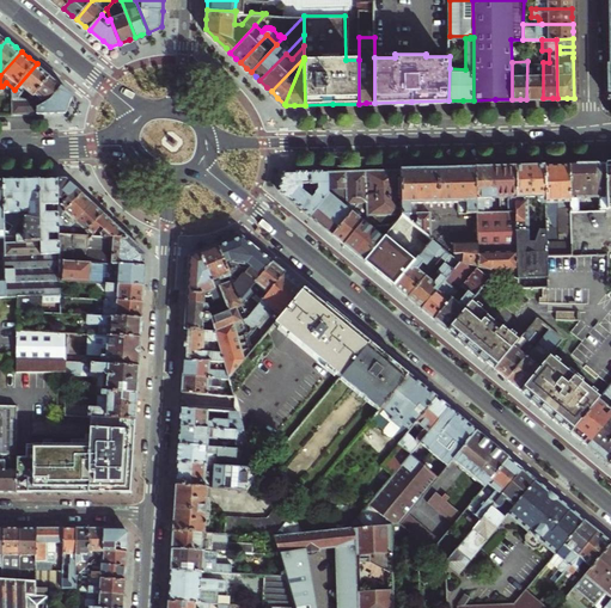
[(543,61),(527,61),(526,99),(536,98),(543,98),(543,62),(543,61)]
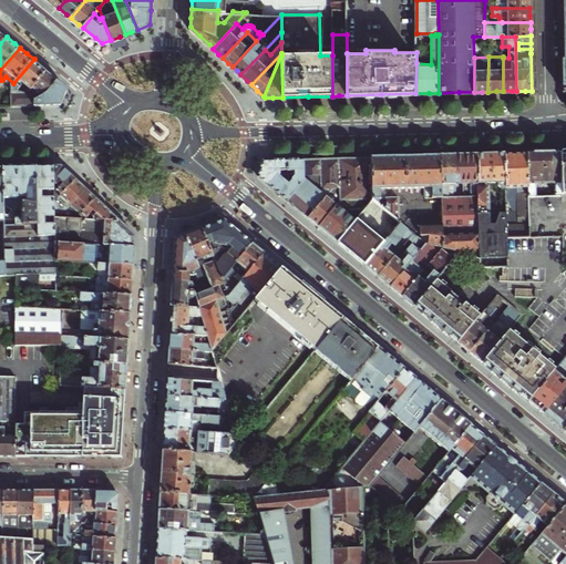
[(13,83),(13,89),(18,89),(22,90),(22,104),(30,104),(30,91),(47,70),(42,65),(34,59),(13,83)]
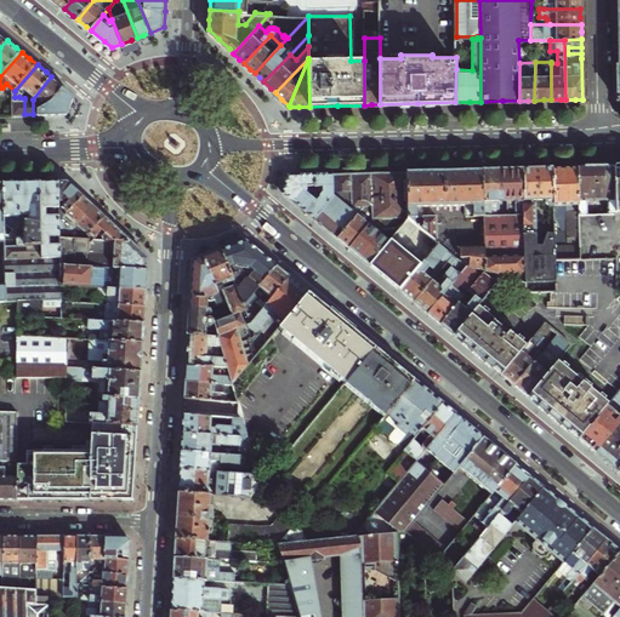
[(58,83),(51,76),(33,100),(33,114),(40,114),(40,104),(43,102),(52,101),(63,86),(58,83)]
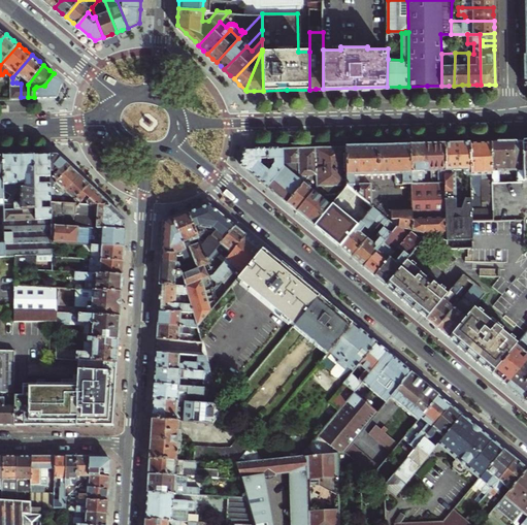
[(63,80),(54,73),(44,86),(36,87),(34,89),(34,97),(58,96),(60,89),(63,80)]
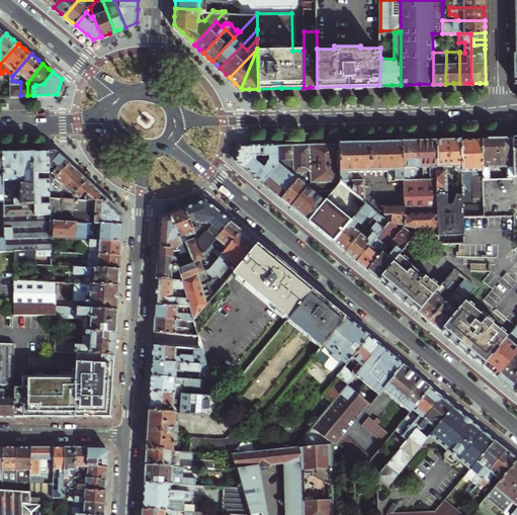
[(492,138),(482,138),(483,176),(489,176),(489,164),(507,163),(508,176),(513,175),(513,174),(512,137),(503,138),(492,138)]
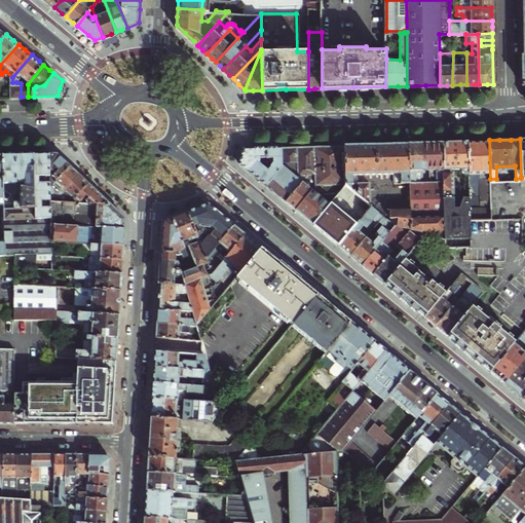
[(469,167),(469,174),(481,180),(481,195),(491,195),(490,179),(489,140),(475,141),(467,141),(469,167)]
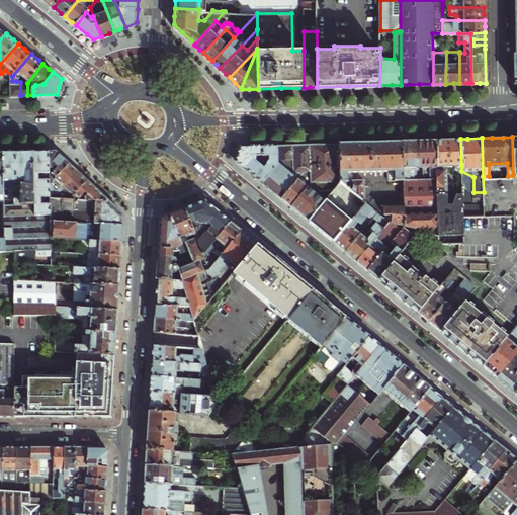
[(453,165),(453,139),(443,139),(435,140),(436,169),(443,168),(443,165),(453,165)]
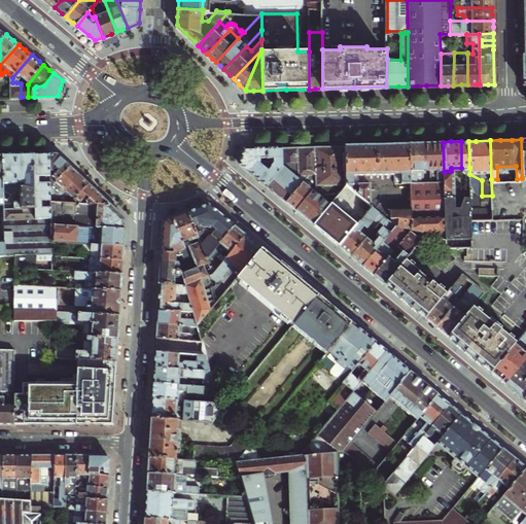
[(461,168),(469,168),(468,141),(465,141),(461,141),(461,168)]
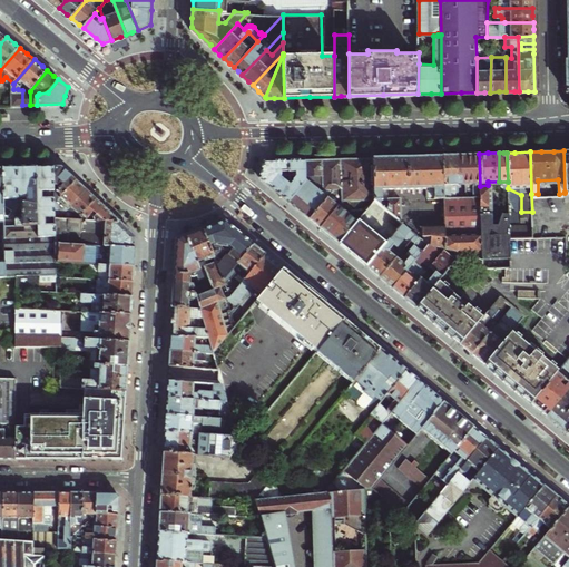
[(449,154),(443,155),(444,196),(455,195),(458,194),(458,183),(458,154),(449,154)]
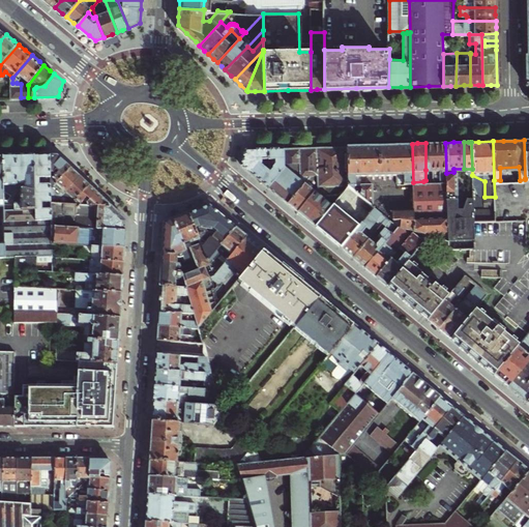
[(438,143),(433,143),(433,170),(434,180),(434,181),(441,181),(446,181),(446,173),(445,143),(444,143),(438,143)]
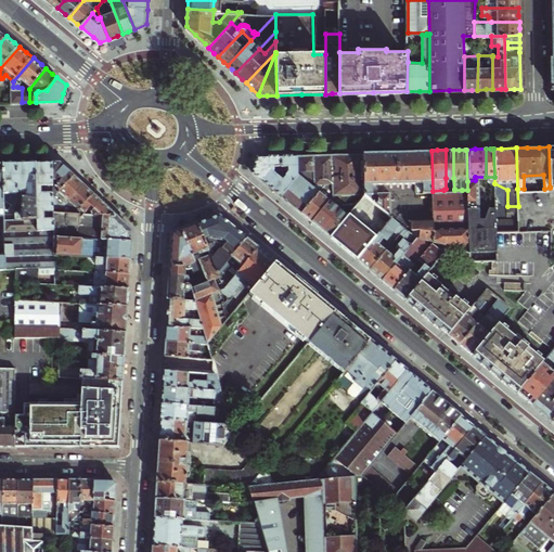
[(365,193),(378,192),(378,182),(398,181),(398,151),(368,152),(363,152),(365,193)]
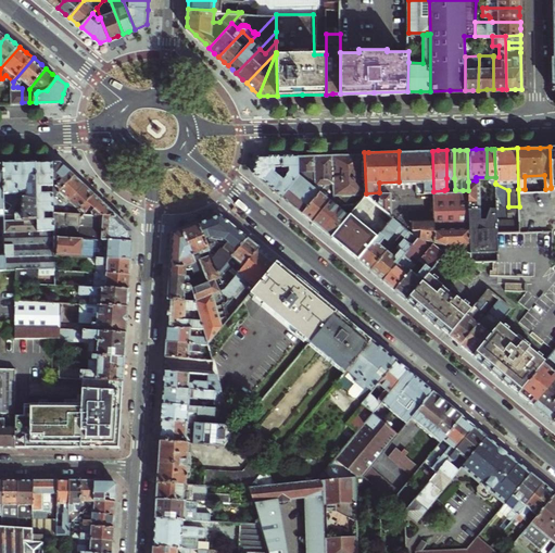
[(433,191),(432,151),(423,151),(408,151),(399,151),(399,181),(417,181),(417,191),(433,191)]
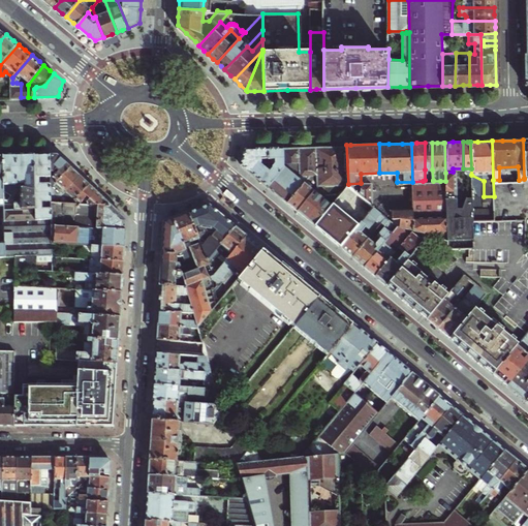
[(318,185),(348,184),(346,145),(327,146),(296,147),(284,147),(284,155),(284,163),(296,174),(297,173),(302,174),(310,174),(317,174),(318,185)]
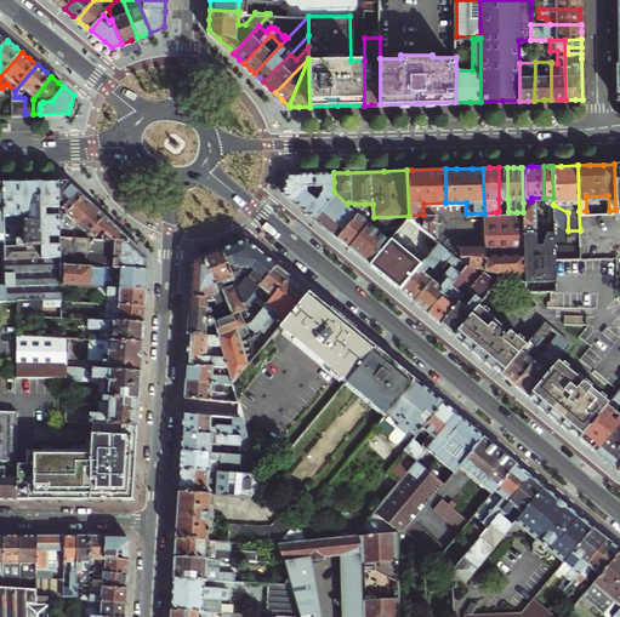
[(301,190),(316,172),(305,173),(289,173),(284,192),(294,200),(301,190)]
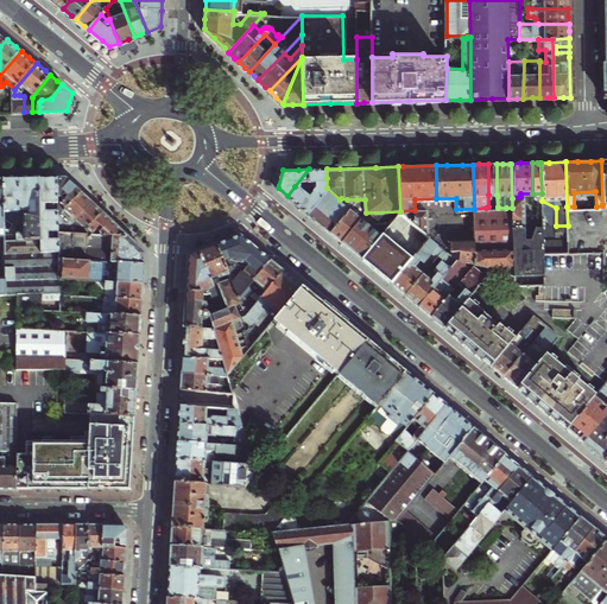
[(309,169),(295,186),(307,186),(327,191),(327,188),(327,178),(327,169),(322,169),(309,169)]
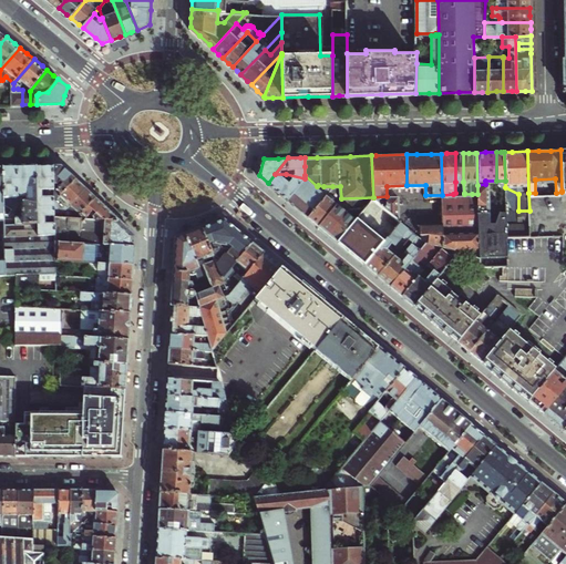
[(54,201),(76,177),(74,174),(67,166),(63,163),(55,164),(55,182),(59,182),(62,180),(64,182),(60,186),(55,186),(54,201)]
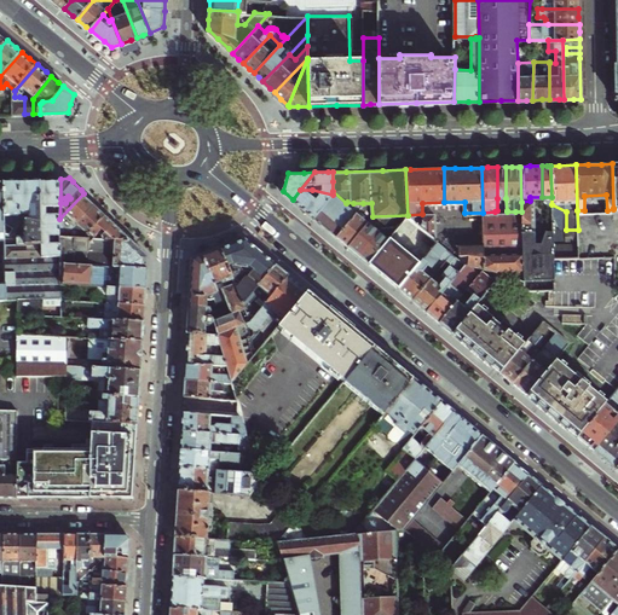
[(0,297),(19,297),(58,296),(59,280),(59,261),(59,235),(59,219),(61,203),(61,198),(61,179),(50,179),(42,179),(46,241),(19,242),(7,242),(9,282),(0,282),(0,297)]
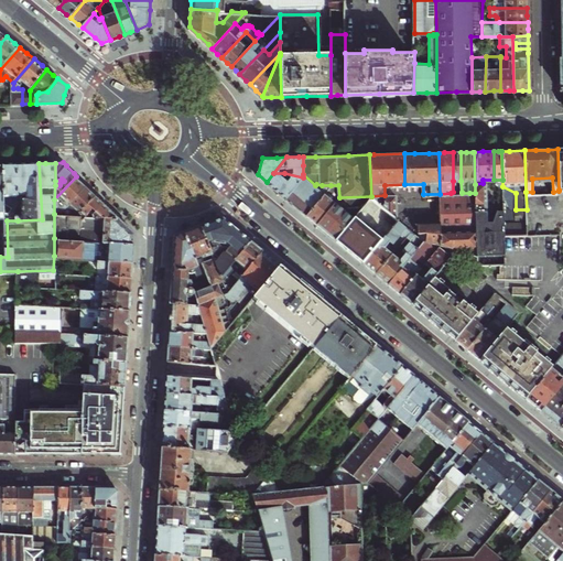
[(20,163),(6,164),(7,193),(21,193),(21,191),(29,191),(29,196),(24,196),(24,214),(18,213),(18,220),(42,219),(39,163),(20,163)]
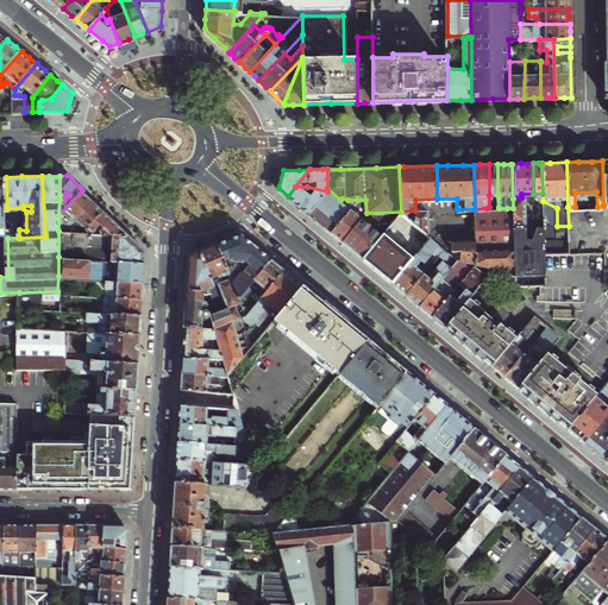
[(309,214),(327,191),(307,187),(295,187),(288,196),(300,206),(309,214)]
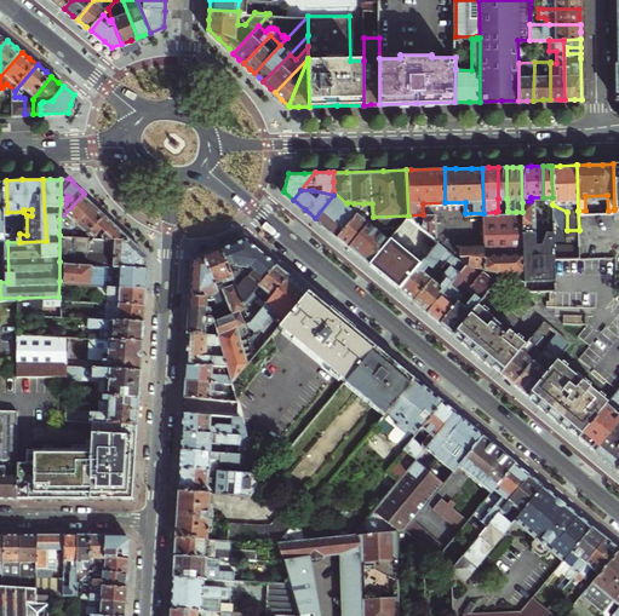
[(333,191),(333,195),(315,218),(320,222),(325,225),(333,232),(338,236),(364,203),(354,203),(348,202),(347,203),(333,191)]
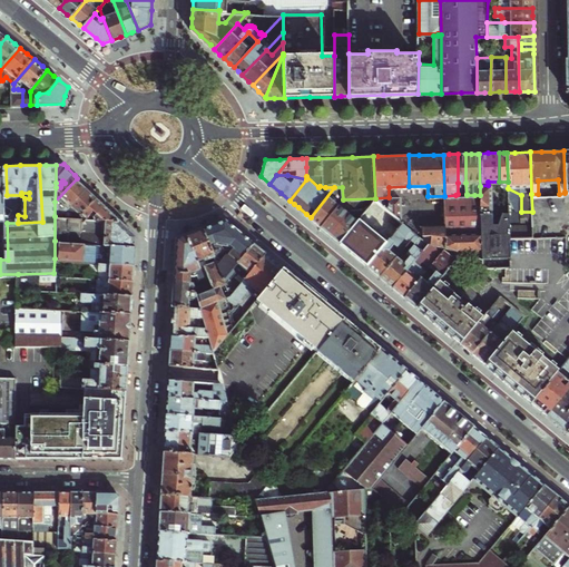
[(60,217),(88,188),(84,184),(77,178),(55,202),(55,216),(60,217)]
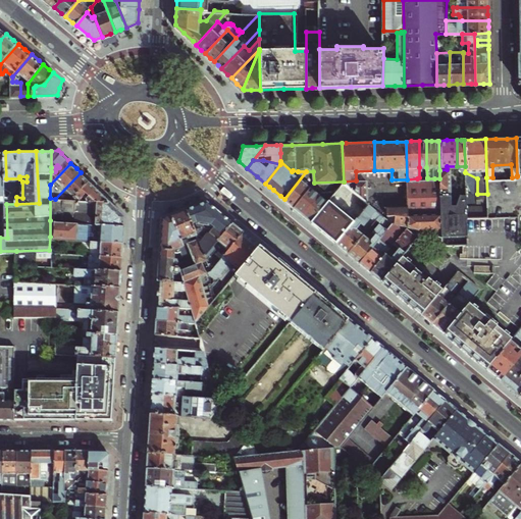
[(447,169),(439,170),(439,178),(440,229),(441,237),(441,243),(467,243),(466,214),(466,194),(465,172),(457,167),(457,166),(447,166),(447,169)]
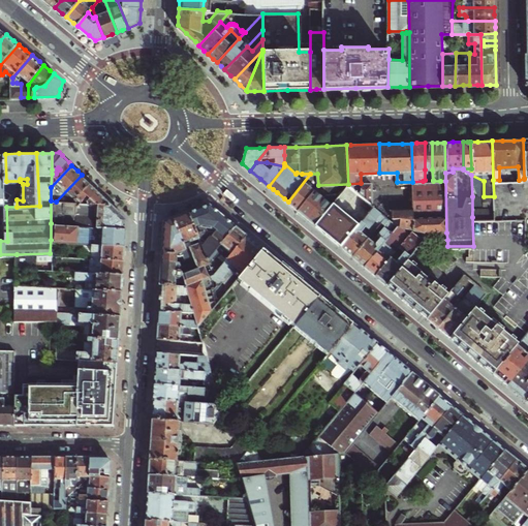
[(298,209),(318,185),(317,174),(310,174),(288,202),(293,206),(298,209)]
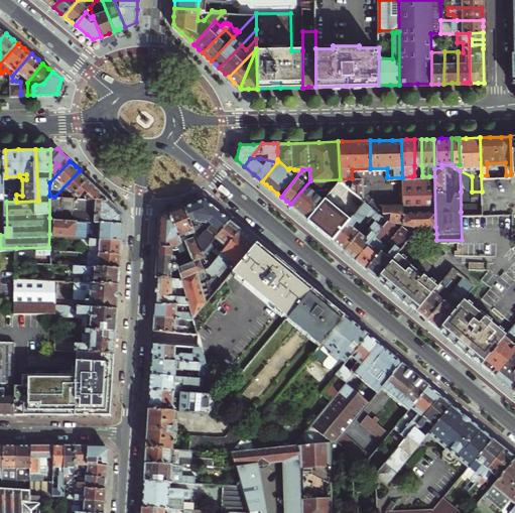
[(85,175),(80,170),(54,197),(70,198),(89,178),(85,175)]
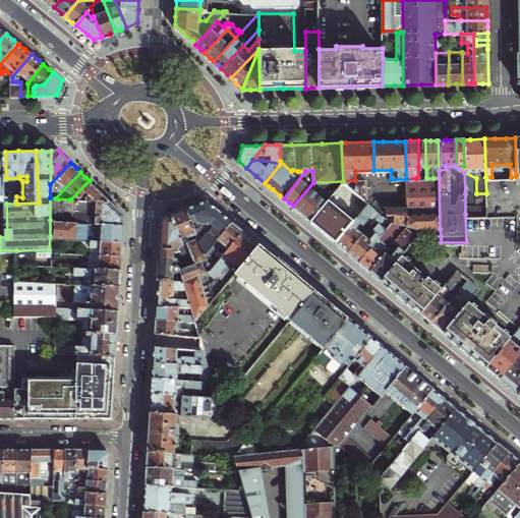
[(416,178),(406,179),(406,204),(407,227),(419,230),(427,232),(429,229),(440,229),(439,178),(434,178),(426,178),(421,178),(416,178)]
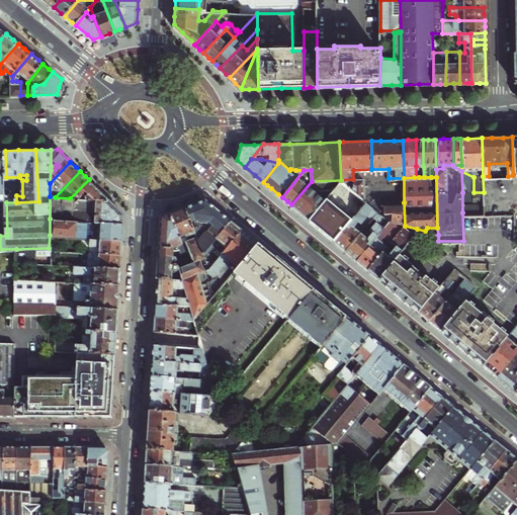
[(364,178),(353,179),(341,180),(350,188),(365,201),(365,199),(364,178)]
